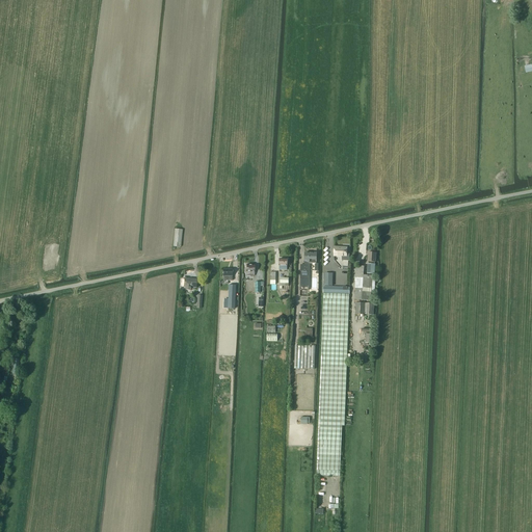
[(174,246),(181,247),(182,230),(175,230),(174,246)]
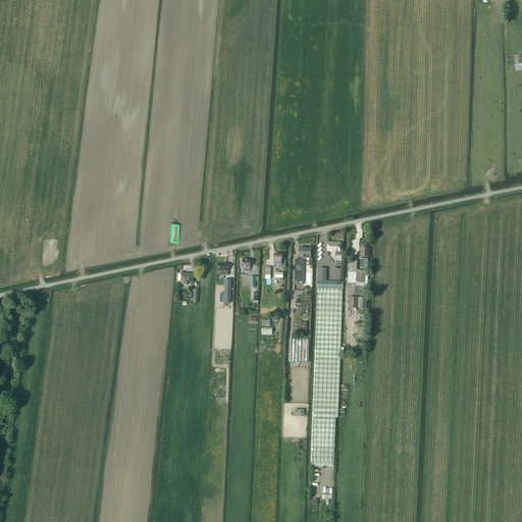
[(341,243),(328,243),(328,251),(335,252),(335,256),(343,256),(343,250),(341,249),(341,243)]
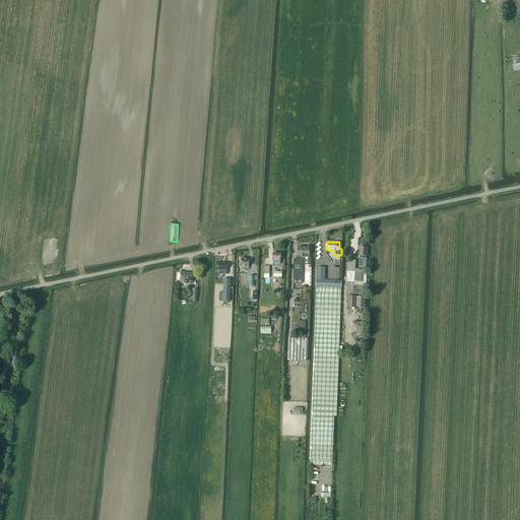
[(310,257),(310,248),(299,247),(298,259),(295,259),(294,283),(302,284),(303,257),(310,257)]
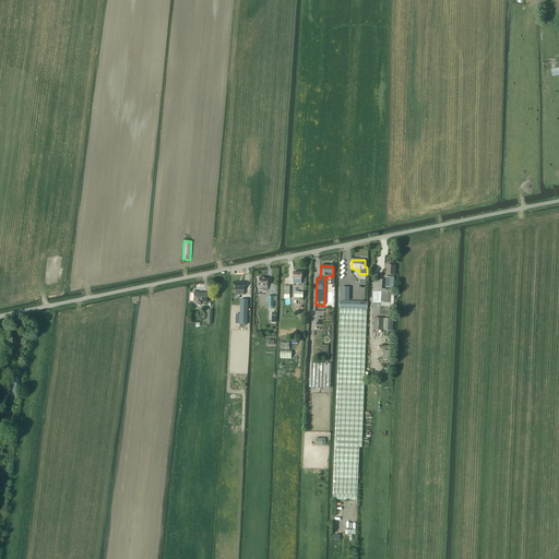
[(388,277),(387,277),(387,288),(393,288),(394,277),(393,277),(393,275),(394,275),(395,265),(388,265),(387,275),(388,275),(388,277)]
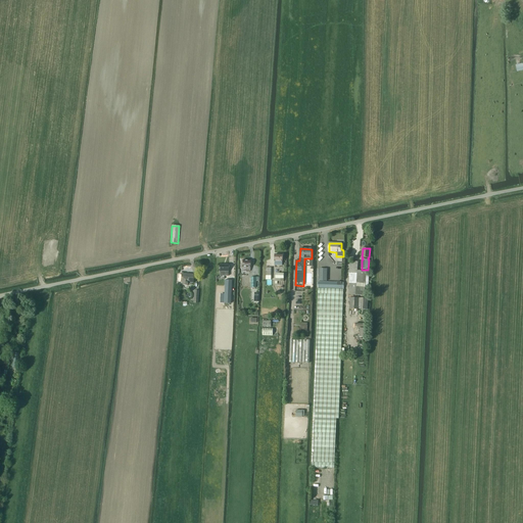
[(242,271),(249,272),(250,268),(250,260),(242,260),(242,267),(242,271)]
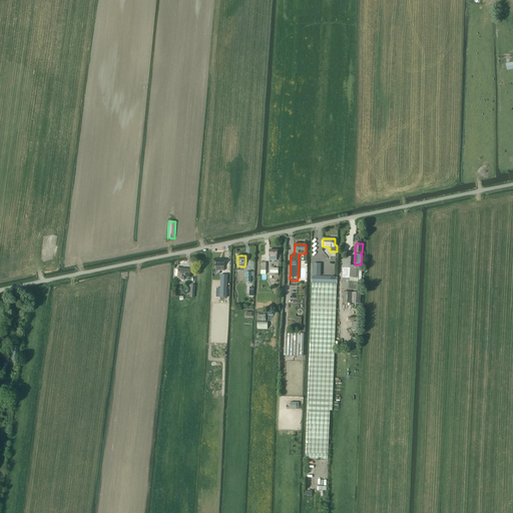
[(352,258),(344,257),(343,271),(342,289),(358,290),(359,266),(351,266),(352,258)]
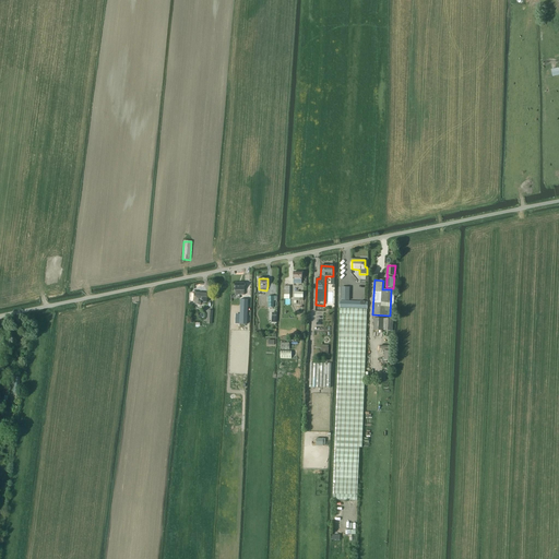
[(244,295),(244,283),(235,283),(235,295),(244,295)]
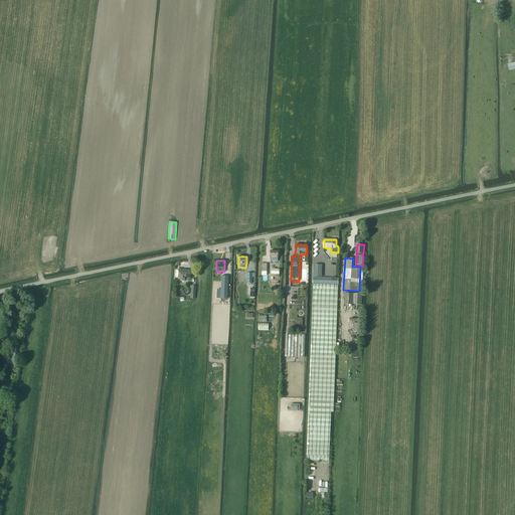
[(178,278),(179,278),(179,281),(185,282),(185,281),(186,281),(187,281),(188,281),(188,280),(189,280),(189,279),(190,271),(179,270),(178,278)]
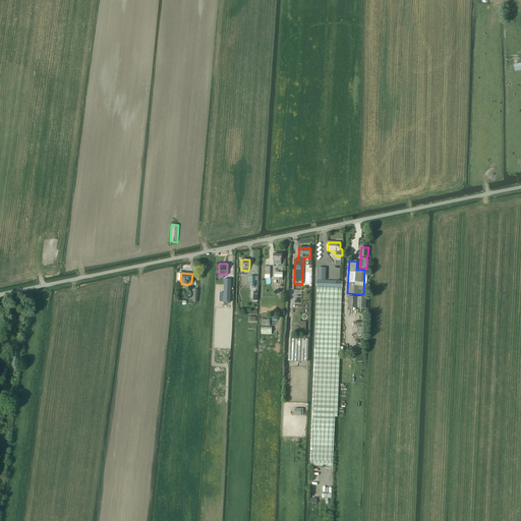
[(250,276),(250,286),(255,286),(255,281),(258,281),(258,276),(250,276)]
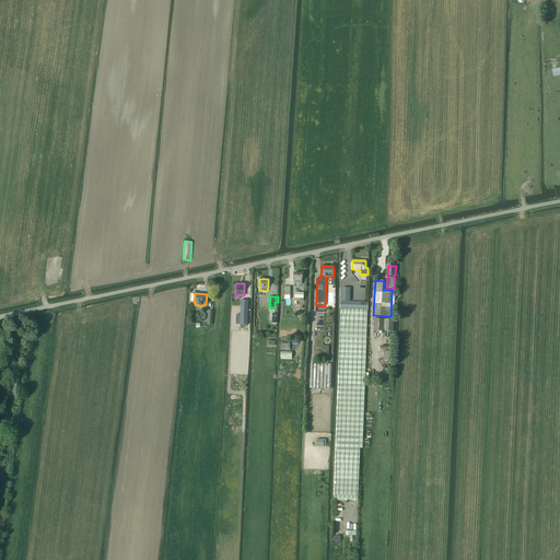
[(368,310),(340,308),(334,501),(358,501),(360,448),(363,448),(368,310)]
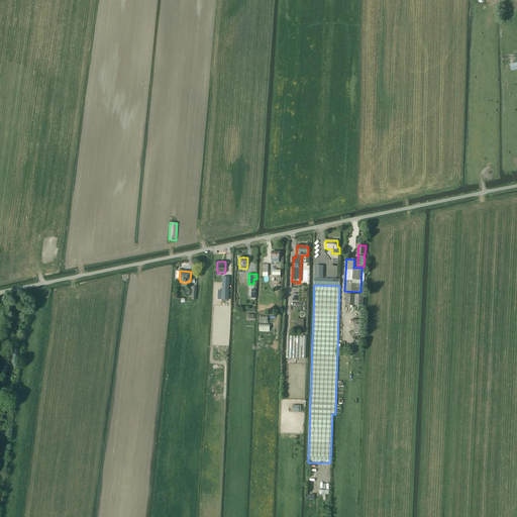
[(346,294),(345,305),(364,306),(364,295),(346,294)]
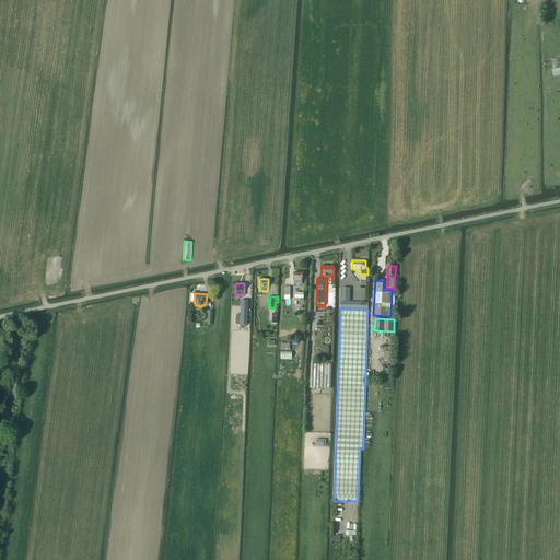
[(318,351),(318,359),(323,360),(323,357),(324,357),(324,359),(330,359),(330,356),(328,354),(329,347),(324,346),(324,352),(322,352),(318,351)]
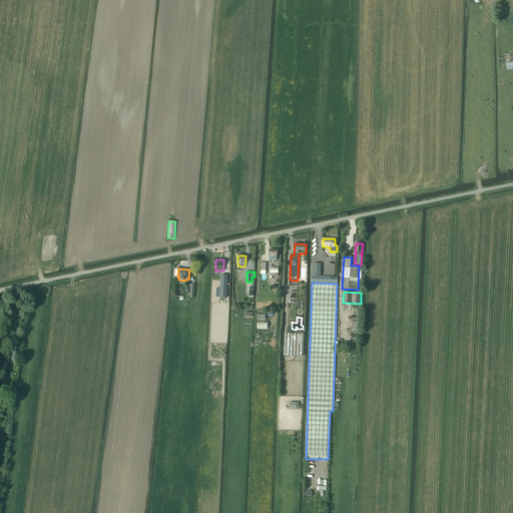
[(285,334),(284,356),(304,356),(304,334),(285,334)]
